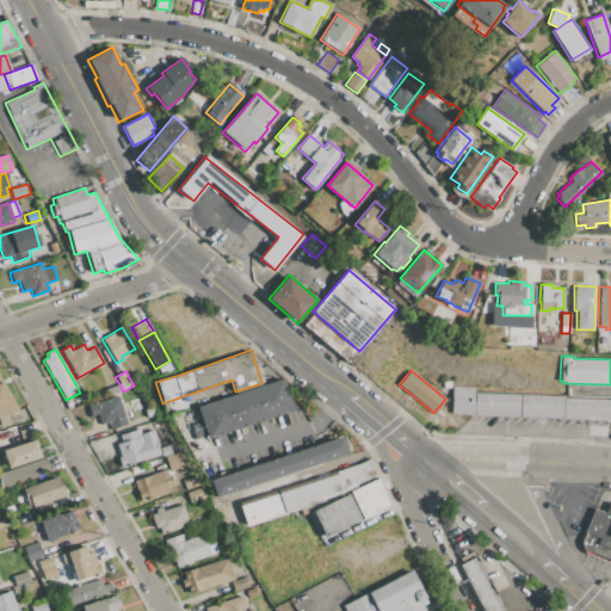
[(0,375),(20,409),(0,415),(0,375)]
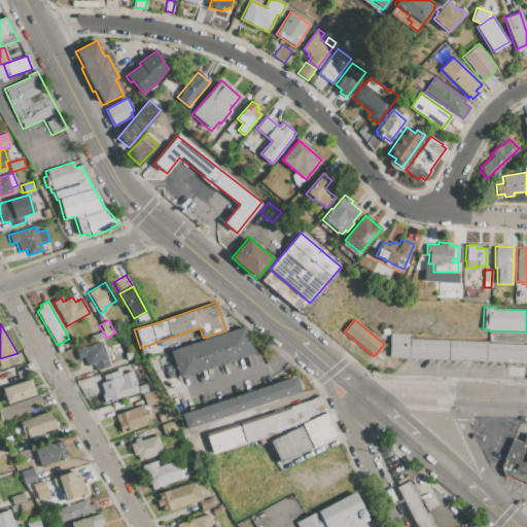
[(170,351),(243,326),(252,354),(179,379),(178,375),(174,364),(170,351)]
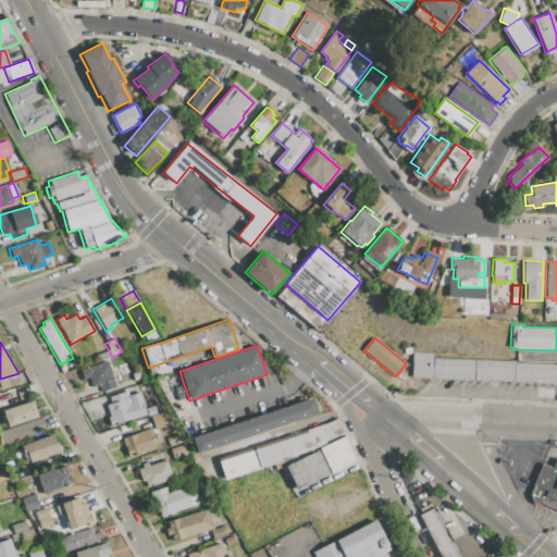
[(96,355),(109,350),(112,357),(99,360),(96,355)]
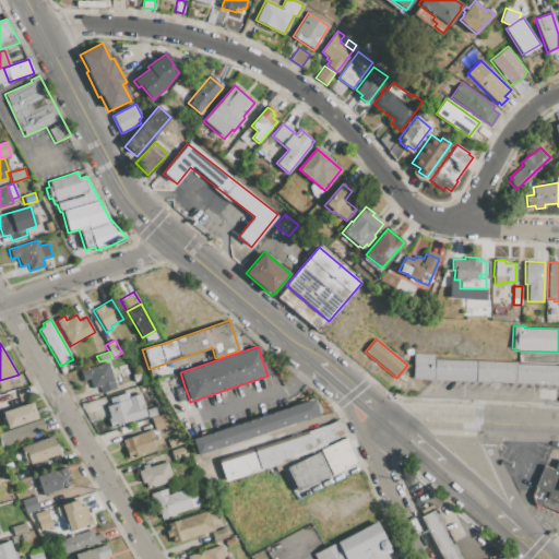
[(432,360),(433,354),(413,354),(412,379),(558,384),(558,364),(432,360)]
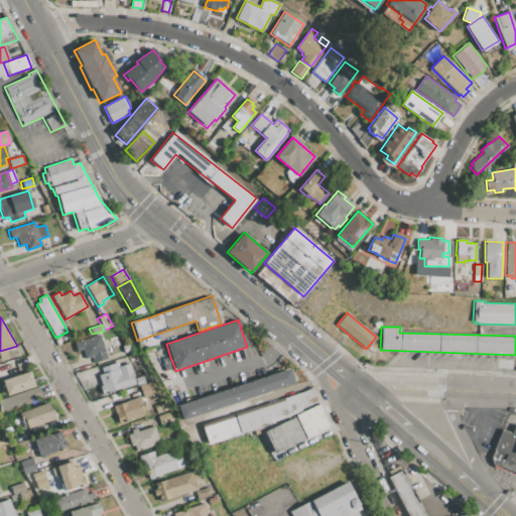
[(100,335),(108,358),(94,363),(91,357),(86,359),(82,350),(77,352),(74,344),(100,335)]
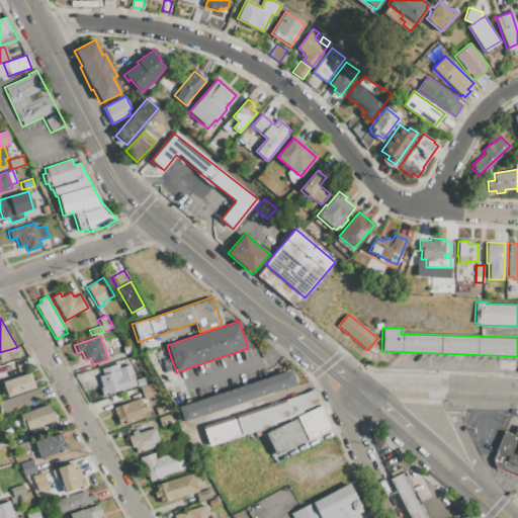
[(108,341),(116,338),(119,346),(111,349),(108,341)]
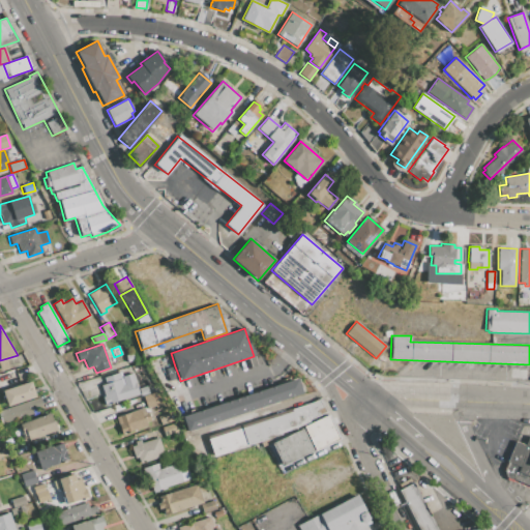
[(125,356),(131,353),(135,360),(127,363),(125,356)]
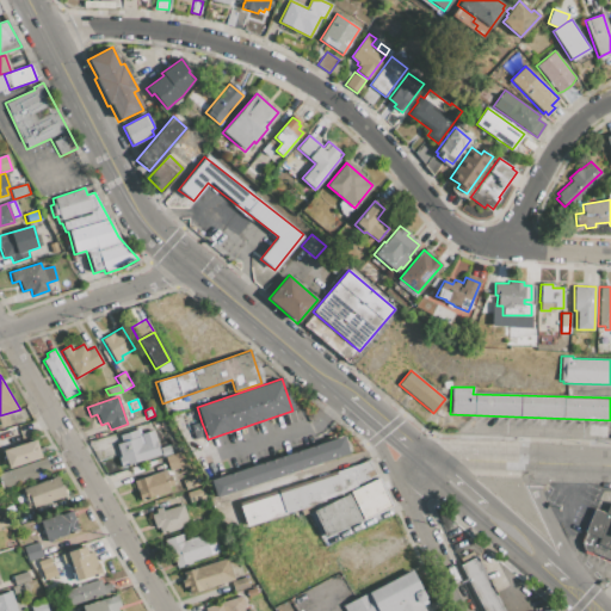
[(207,434),(202,423),(191,426),(195,439),(207,434)]
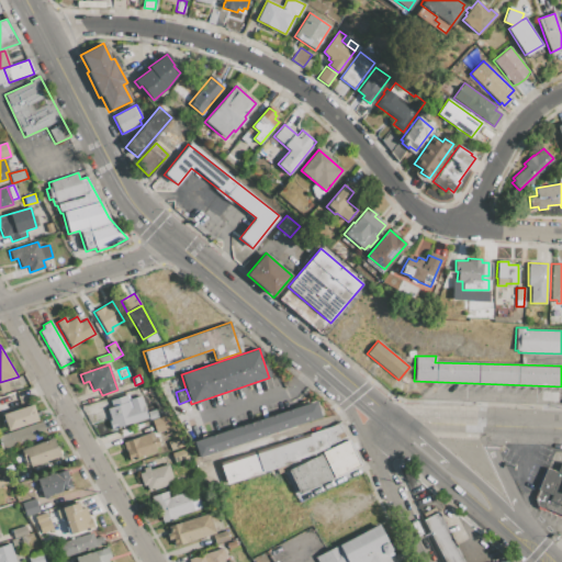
[(130,408),(132,408),(128,400),(141,395),(147,412),(155,409),(158,417),(148,420),(148,417),(111,429),(109,422),(111,420),(107,408),(111,407),(109,402),(125,396),(130,408)]
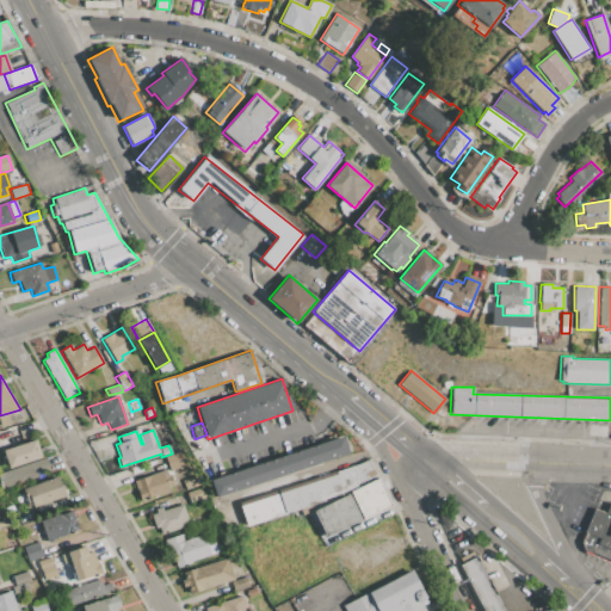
[(210,481),(344,436),(350,454),(216,499),(210,481)]
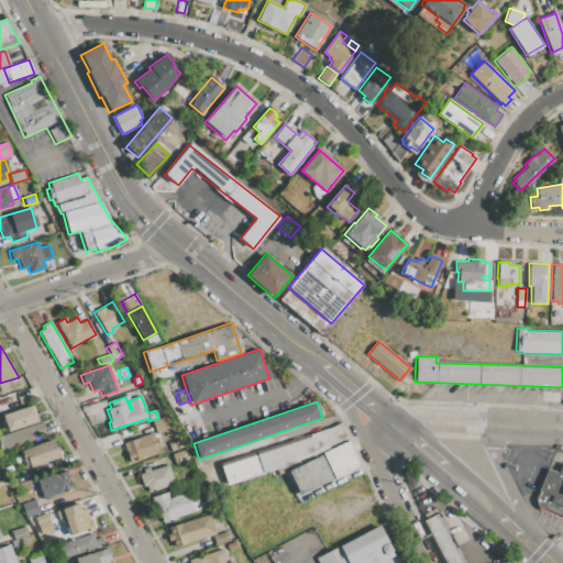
[(33,405),(39,421),(8,431),(2,416),(33,405)]
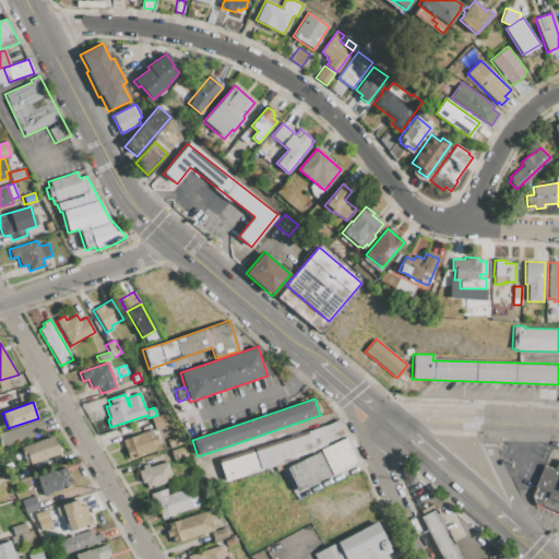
[(151,418),(166,413),(170,426),(155,431),(151,418)]
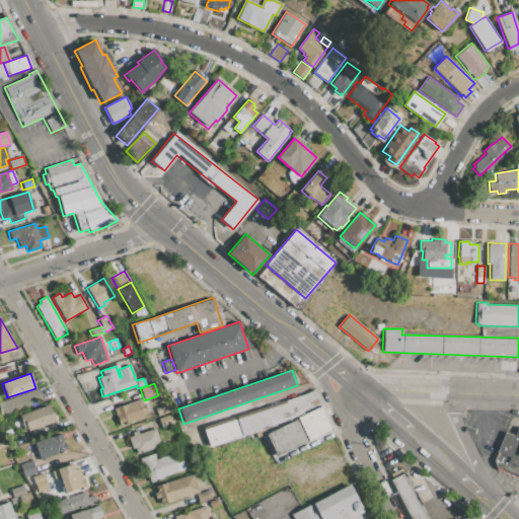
[(0,401),(40,389),(42,395),(38,396),(39,400),(32,402),(32,404),(1,415),(0,412),(0,401)]
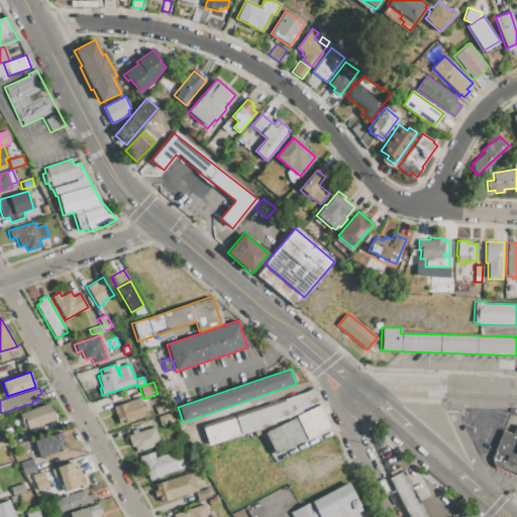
[(285,399),(306,392),(313,389),(319,402),(292,417),(208,444),(203,428),(285,402),(285,399)]
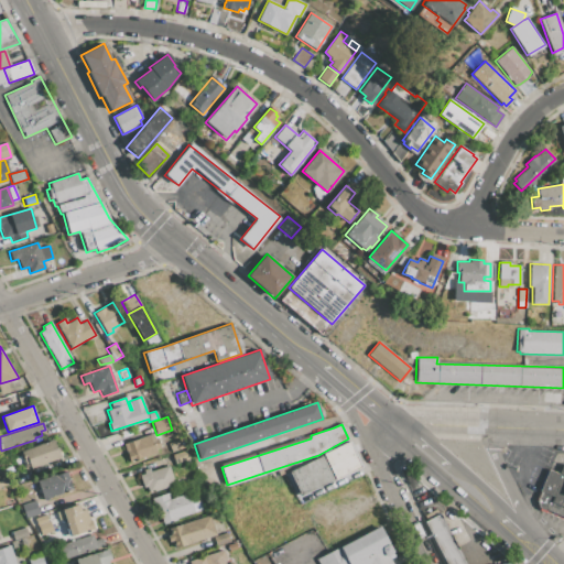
[(123,444),(153,434),(155,440),(158,438),(161,448),(159,449),(159,453),(129,463),(123,444)]
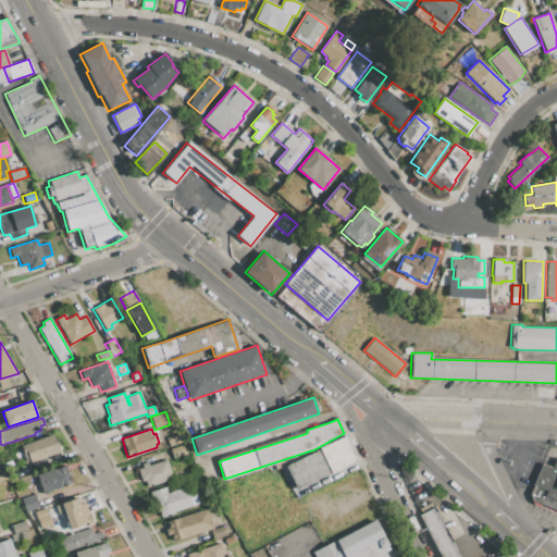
[(165,438),(180,433),(182,442),(169,447),(165,438)]
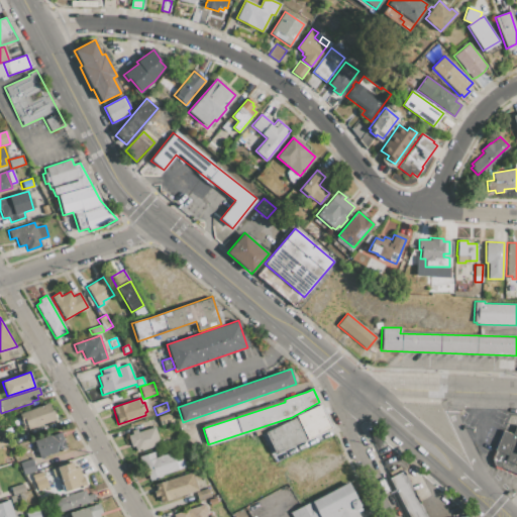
[(17,414),(49,403),(53,411),(55,411),(58,419),(23,431),(17,414)]
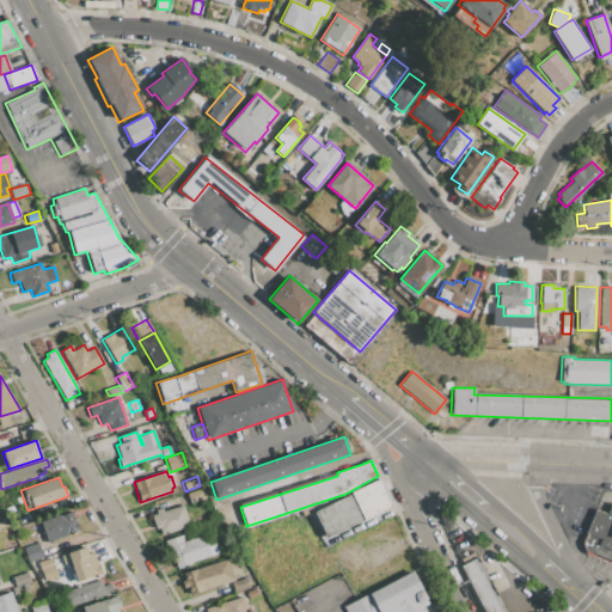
[(350,493),(379,479),(392,507),(363,520),(350,493)]
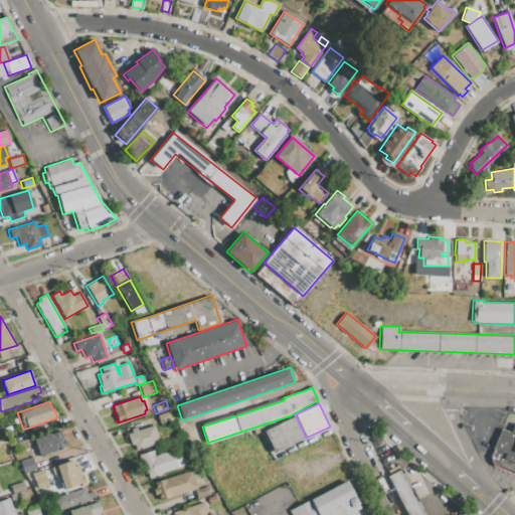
[(156,415),(170,411),(173,419),(159,424),(156,415)]
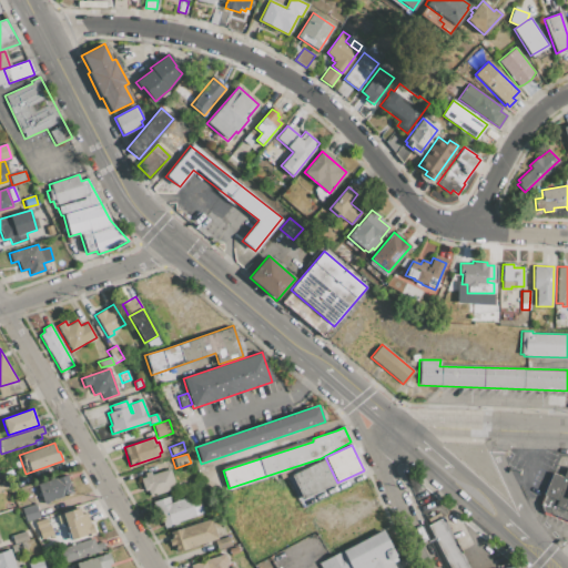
[(291,475),(324,459),(335,484),(302,499),(291,475)]
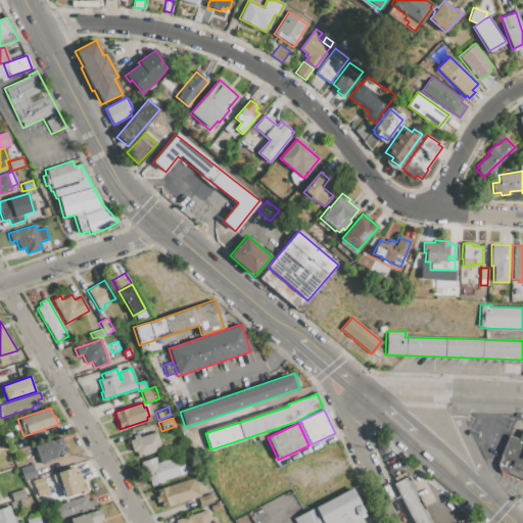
[(12,427),(18,425),(21,431),(15,433),(12,427)]
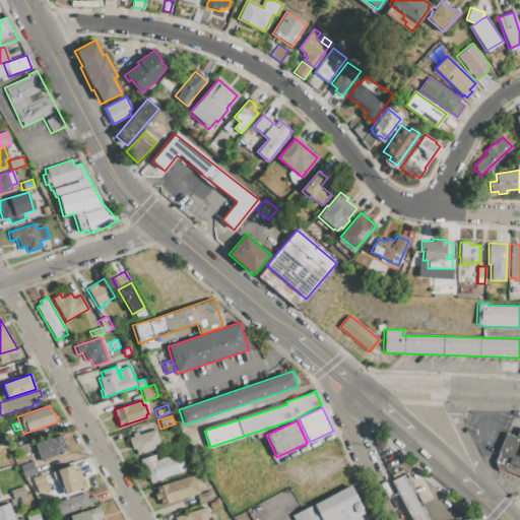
[(515,437),(518,429),(519,429),(519,477),(497,468),(495,463),(499,453),(498,453),(506,433),(515,437)]
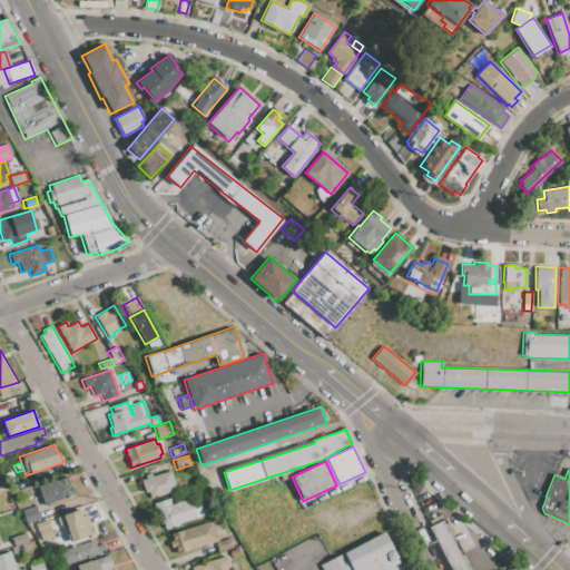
[(177,490),(150,499),(148,492),(145,493),(140,481),(146,479),(145,475),(151,473),(153,477),(170,471),(177,490)]
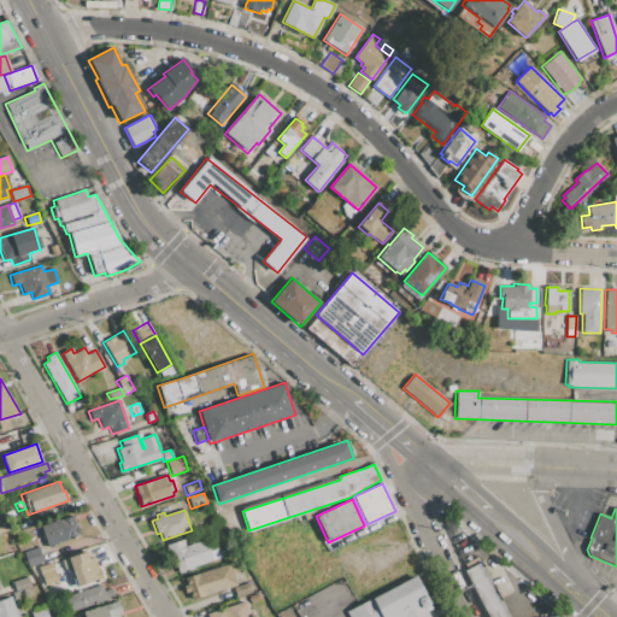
[(41,527),(72,517),(78,536),(46,546),(41,527)]
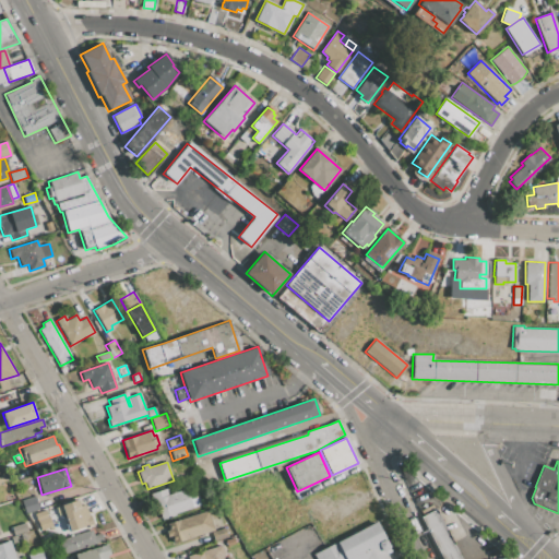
[(195,486),(201,506),(175,514),(175,515),(162,520),(157,503),(154,506),(150,495),(166,489),(168,495),(195,486)]
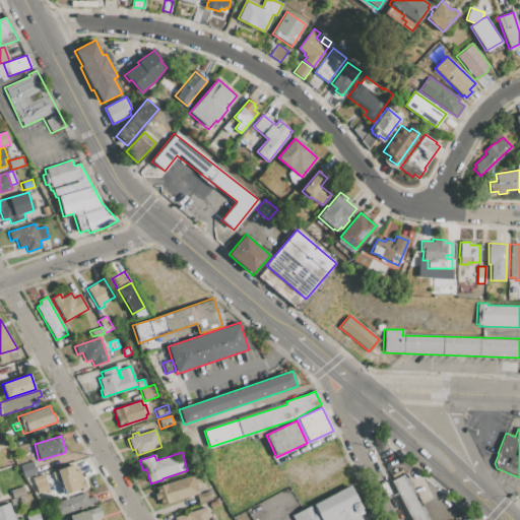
[(19,465),(33,462),(36,474),(23,478),(19,465)]
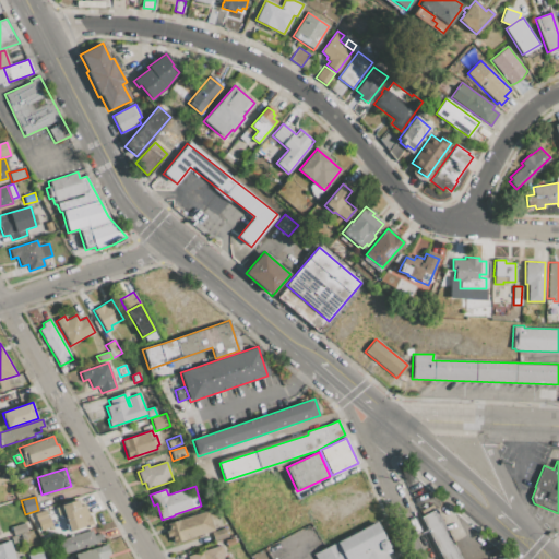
[(79,500),(80,504),(81,507),(84,504),(88,515),(91,514),(92,520),(85,522),(86,526),(70,532),(63,510),(59,512),(57,507),(79,500)]
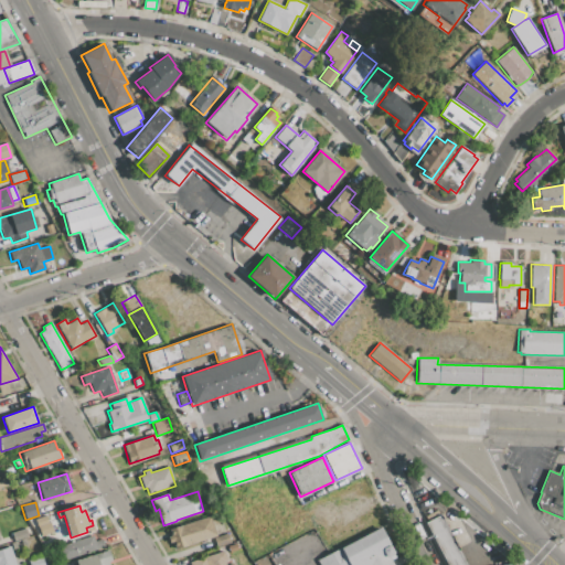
[(446,564),(425,523),(440,514),(466,564),(505,564),(510,564),(511,564),(446,564)]
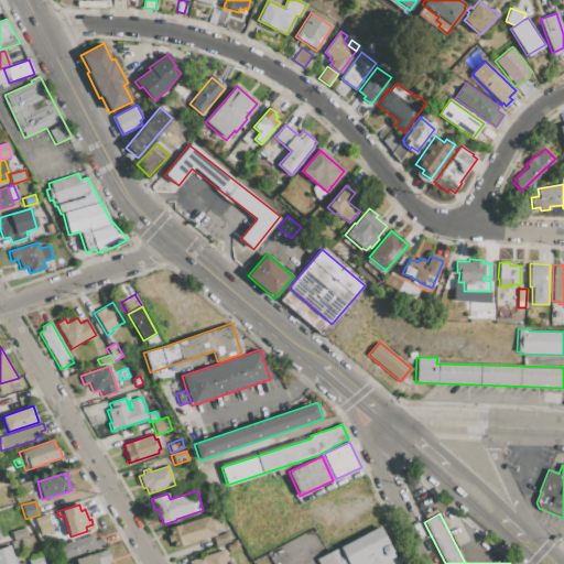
[(34,519),(46,514),(49,521),(36,525),(34,519)]
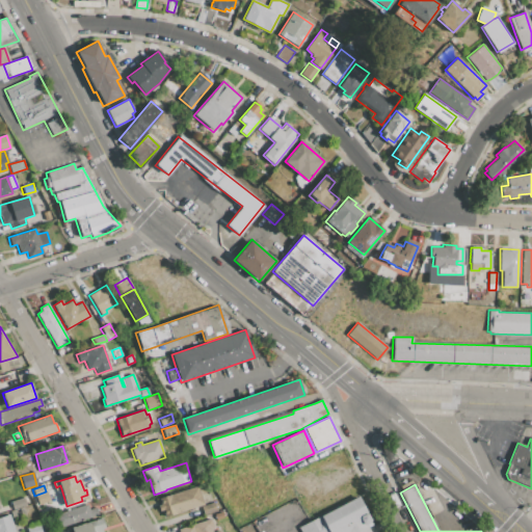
[(159,499),(198,486),(204,504),(164,516),(162,511),(160,512),(158,505),(160,505),(159,499)]
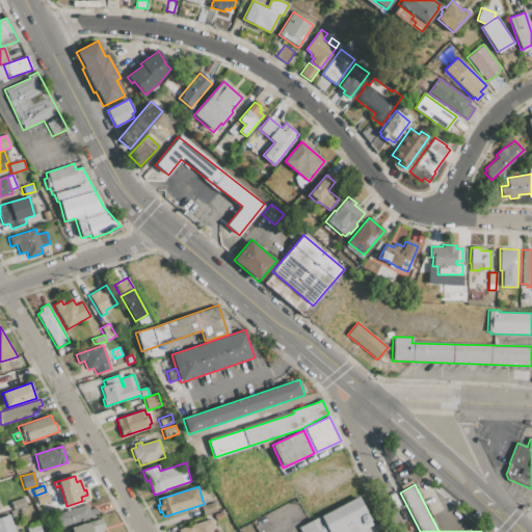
[(34,496),(46,491),(47,491),(51,501),(37,505),(34,496)]
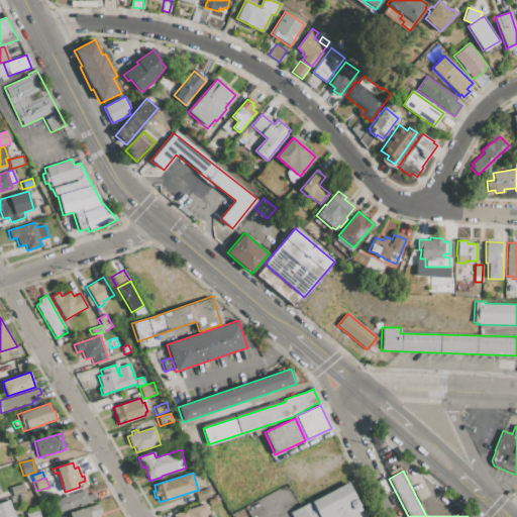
[(10,488),(27,483),(32,490),(12,496),(10,488)]
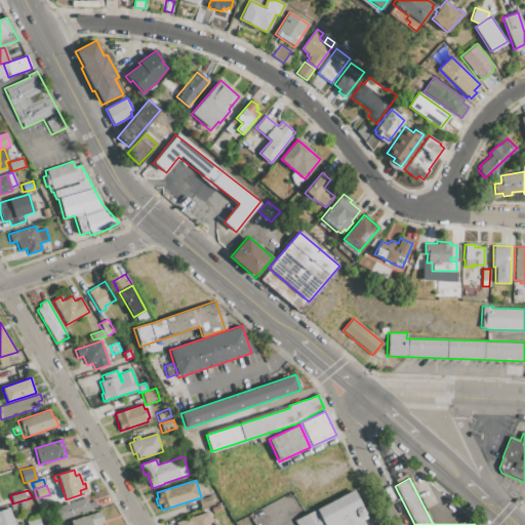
[(296,524),(294,521),(354,490),(366,515),(361,517),(365,524),(296,524)]
